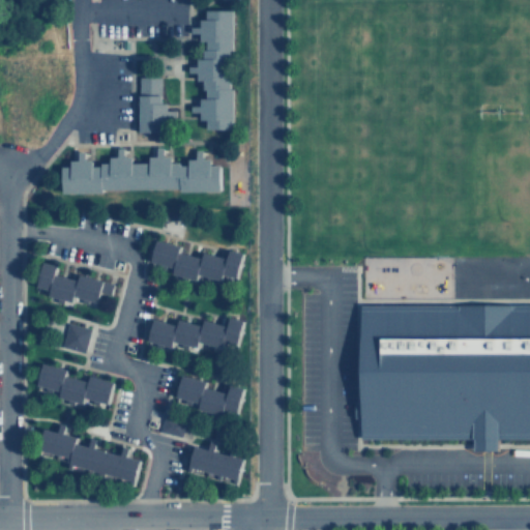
[(234,10),(208,10),(208,20),(202,20),(202,26),(193,26),(193,33),(202,33),(202,41),(208,41),(208,50),(205,50),(205,59),(199,59),(199,65),(189,65),(189,72),(200,72),(200,80),(206,80),(205,89),(208,89),(208,97),(202,97),(202,105),(193,105),(193,113),(201,113),(201,120),(208,120),(208,129),(235,129),(235,88),(233,88),(234,10)]
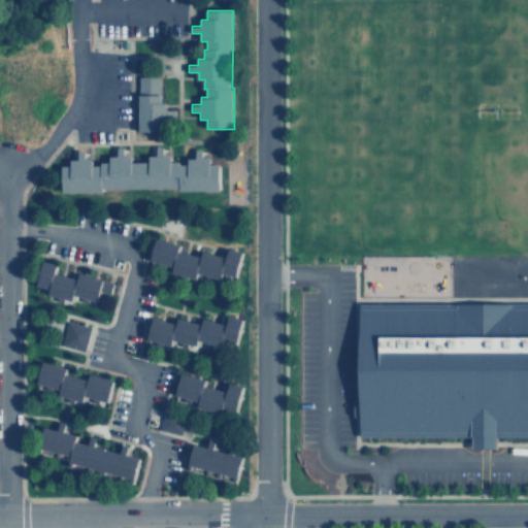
[(141,131),(163,131),(163,121),(177,121),(177,109),(168,109),(168,103),(163,103),(163,95),(162,95),(162,75),(140,76),(141,131)]
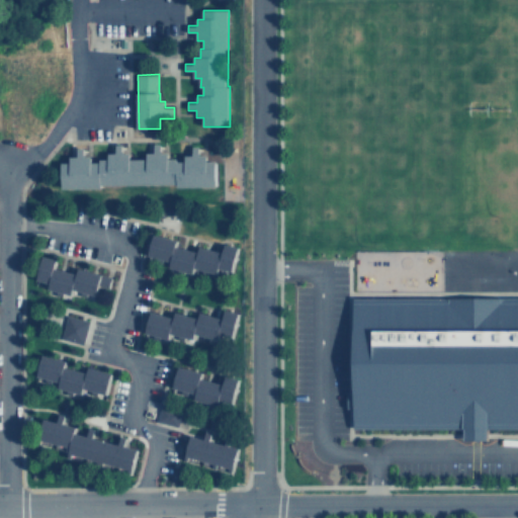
[(214,185),(213,163),(205,163),(205,156),(199,157),(198,147),(188,147),(188,156),(185,156),(186,162),(177,162),(177,158),(169,158),(169,152),(162,152),(162,143),(145,144),(146,157),(133,157),(133,152),(126,152),(126,143),(111,144),(111,153),(108,153),(108,158),(100,158),(100,162),(93,162),(93,156),(85,157),(85,147),(72,147),(72,156),(70,156),(70,162),(61,162),(62,189),(102,188),(102,186),(179,184),(179,186),(214,185)]
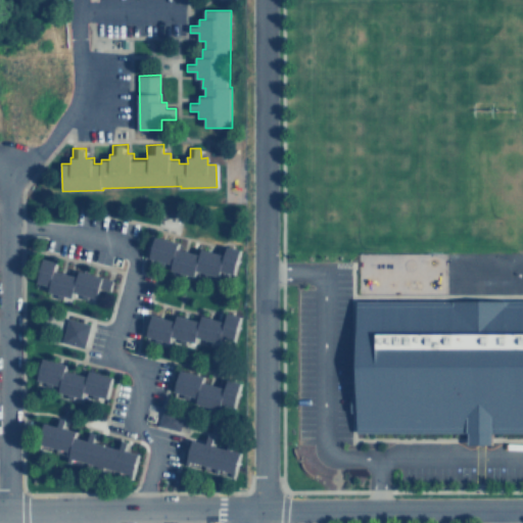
[(150,258),(175,265),(173,270),(195,275),(197,270),(221,276),(223,270),(234,272),(239,250),(224,246),(223,252),(201,247),(200,252),(181,248),(182,242),(155,236),(150,258)]
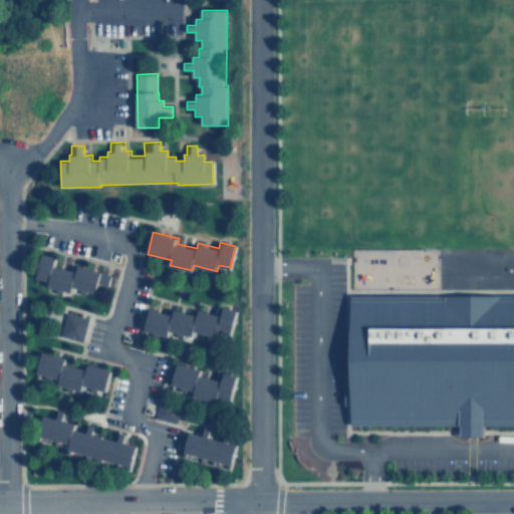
[(76,267),(75,271),(60,267),(62,258),(43,253),(37,278),(50,281),(49,286),(72,292),(73,287),(96,293),(99,283),(109,286),(111,276),(76,267)]
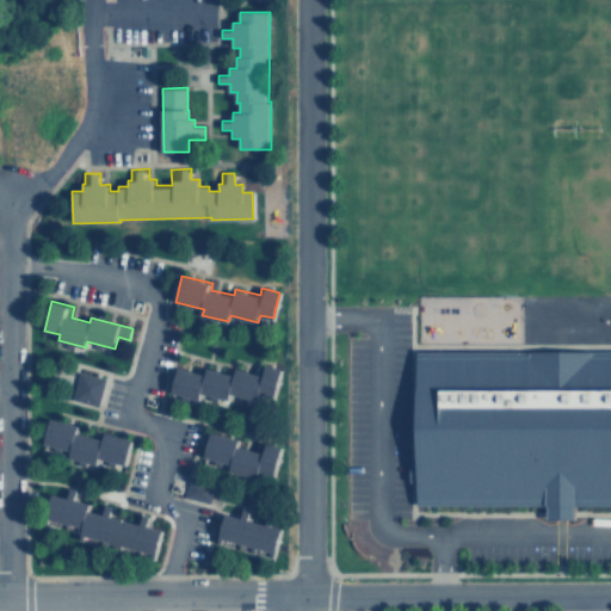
[(413,350),(610,350),(610,506),(571,506),(571,519),(543,519),(543,506),(413,506),(413,350)]
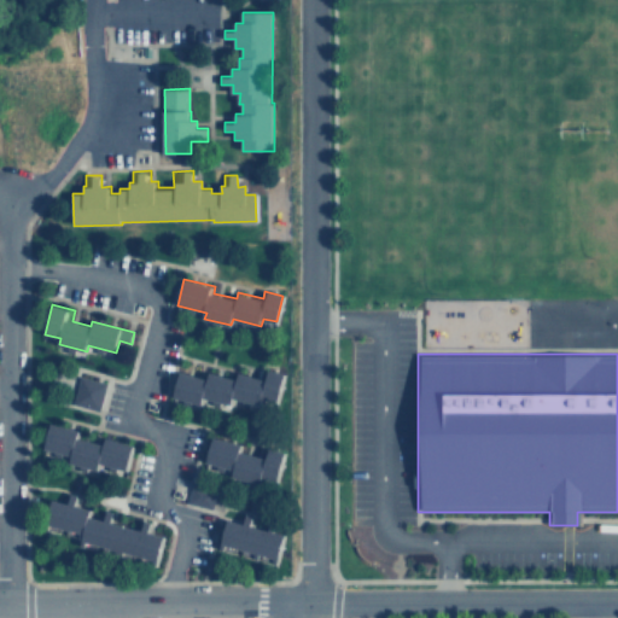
[(280,373),(264,371),(262,379),(234,374),(234,379),(205,373),(204,378),(175,373),(170,398),(199,404),(200,398),(257,409),(258,400),(274,403),(280,373)]
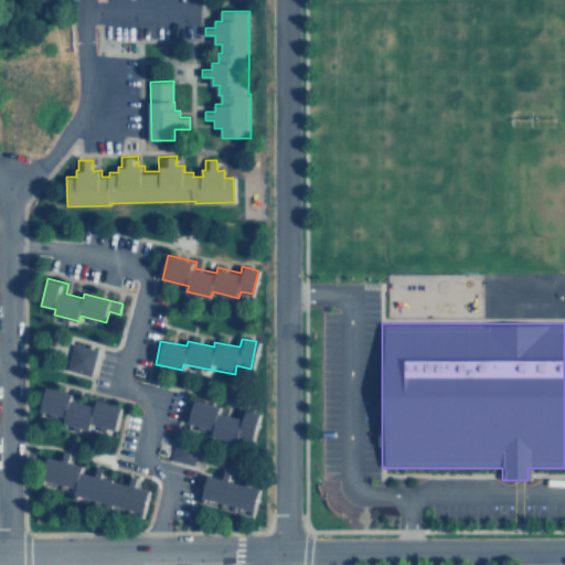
[(73,344),(96,351),(91,374),(66,369),(73,344)]
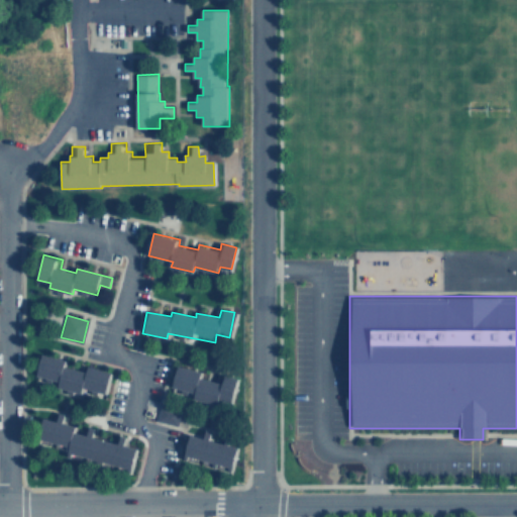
[(37,376),(61,383),(60,388),(84,394),(85,388),(107,394),(112,374),(90,368),(89,373),(66,366),(68,360),(43,353),(37,376)]
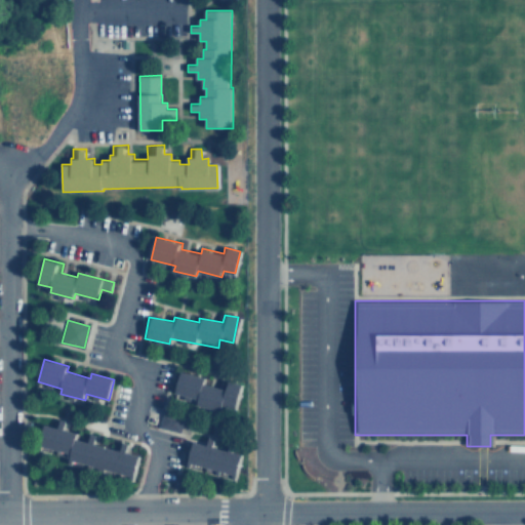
[(206,377),(180,371),(175,394),(199,399),(198,405),(226,411),(227,405),(239,407),(244,386),(228,381),(227,389),(205,384),(206,377)]
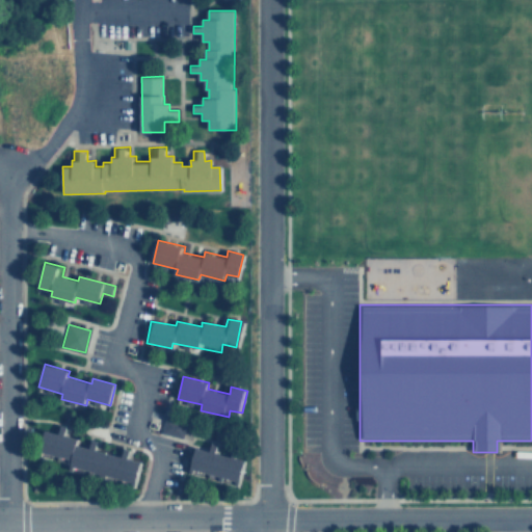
[(162,432),(189,439),(192,427),(165,420),(162,432)]
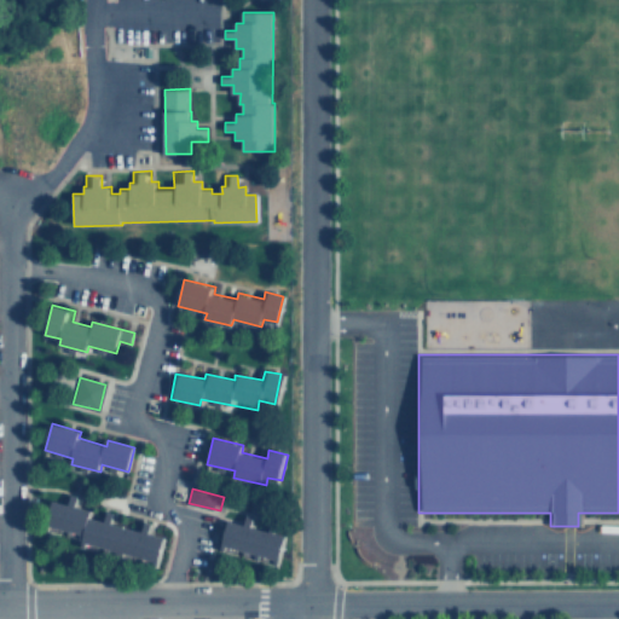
[(166,537),(145,532),(108,522),(108,521),(91,518),(92,512),(53,501),(47,526),(85,536),(82,542),(158,562),(166,537)]
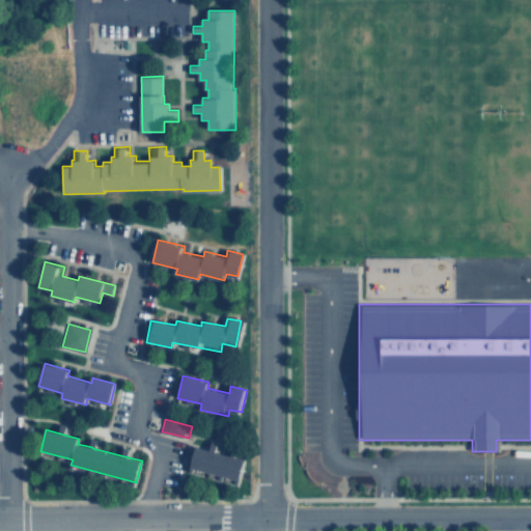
[(196,447),(191,469),(240,481),(245,458),(196,447)]
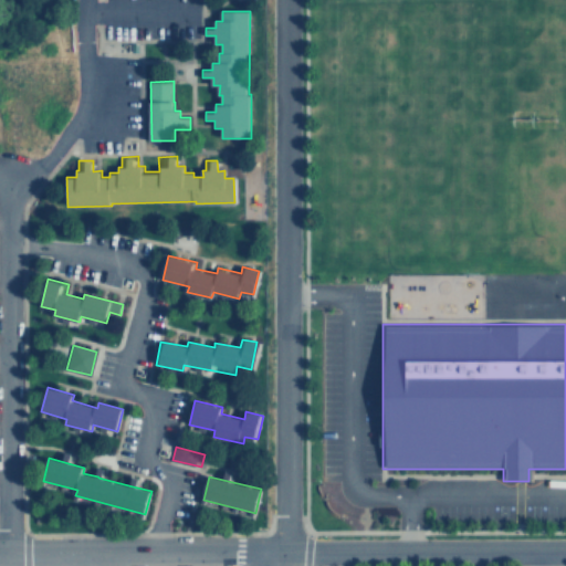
All buildings are outlined.
